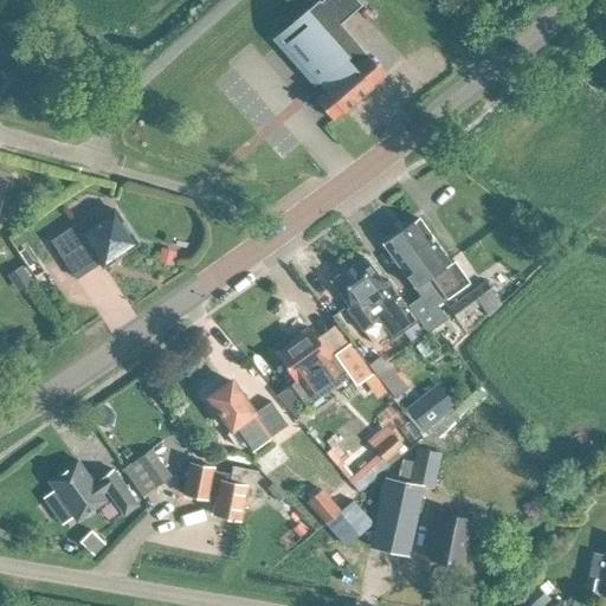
[(318,0),(317,0),(277,36),(322,89),(322,91),(309,102),(328,123),(342,111),(372,86),(371,85),(384,75),(339,23),(361,4),(356,0),(321,0),(321,1),(318,0)]
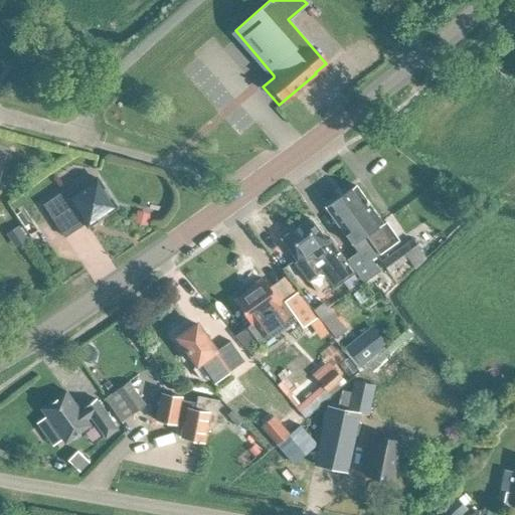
[(114,204),(96,178),(73,193),(69,186),(42,203),(64,236),(84,222),(87,225),(113,208),(114,204)]
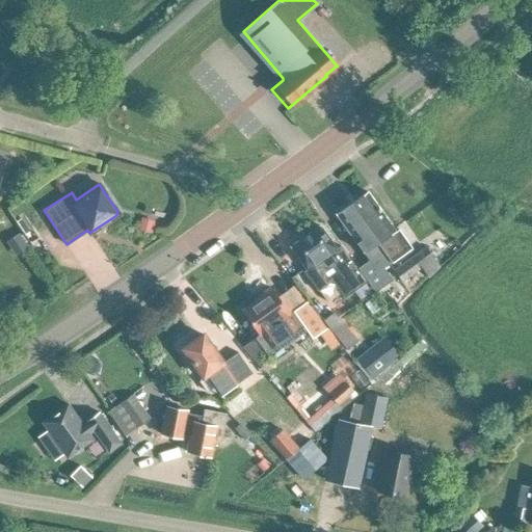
[(357,268),(367,282),(374,291),(386,284),(391,280),(382,267),(409,247),(396,228),(394,230),(367,191),(336,214),(369,260),(357,268)]
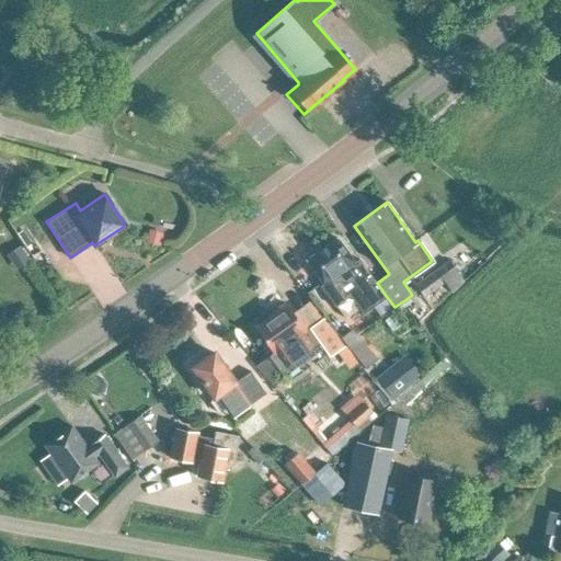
[(33,256),(8,219),(0,225),(0,227),(14,249),(6,254),(15,268),(33,256)]
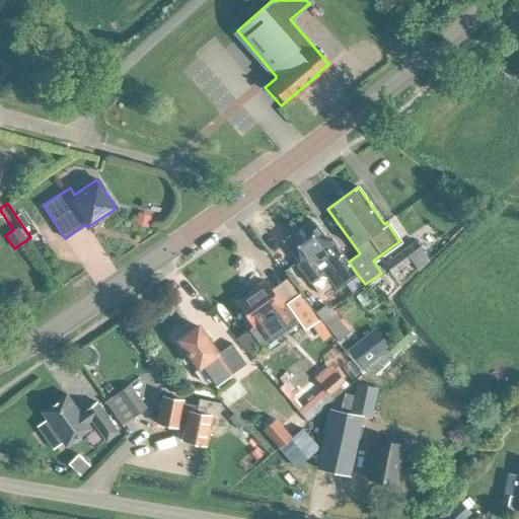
[(150,214),(137,211),(134,224),(147,227),(150,214)]
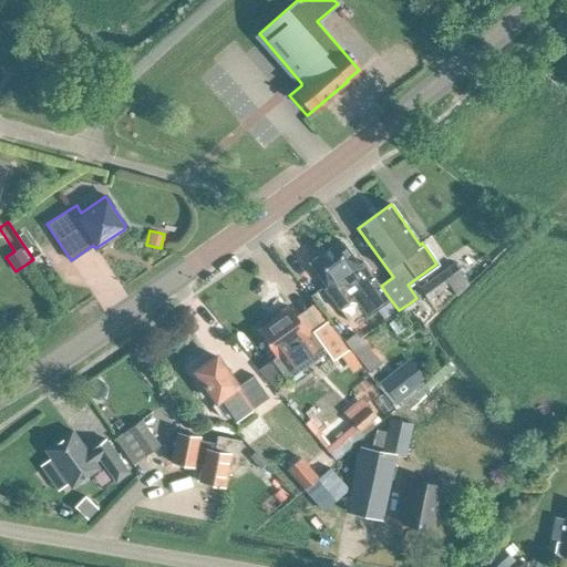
[(391,300),(381,286),(363,260),(358,265),(340,240),(309,263),(326,286),(322,288),(338,310),(351,301),(356,302),(367,318),(391,300)]
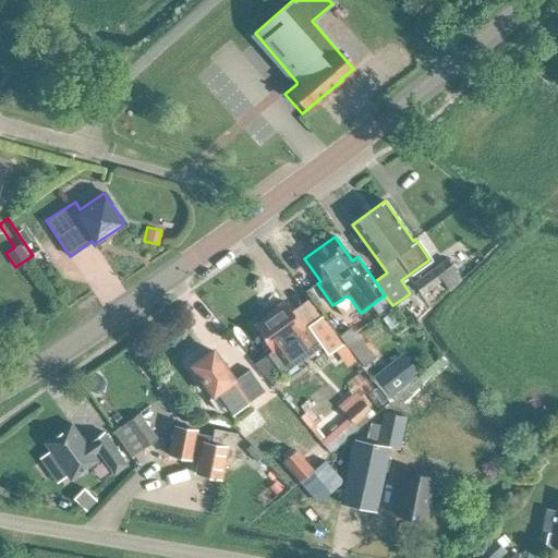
[(447,290),(460,279),(446,258),(411,282),(420,294),(440,280),(447,290)]
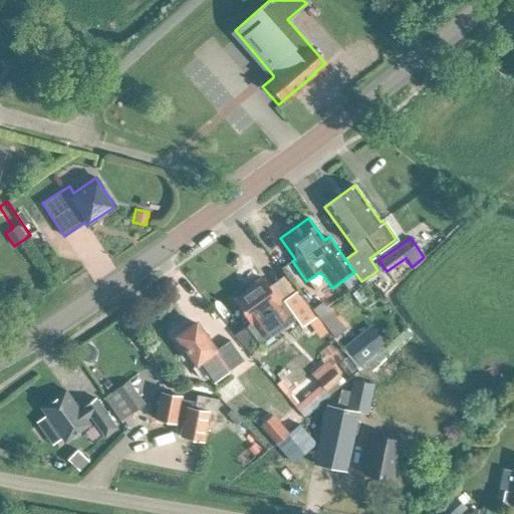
[(260,279),(259,278),(244,288),(246,290),(233,299),(250,322),(246,325),(260,344),(296,319),(301,326),(314,317),(295,290),(279,302),(262,278),(260,279)]
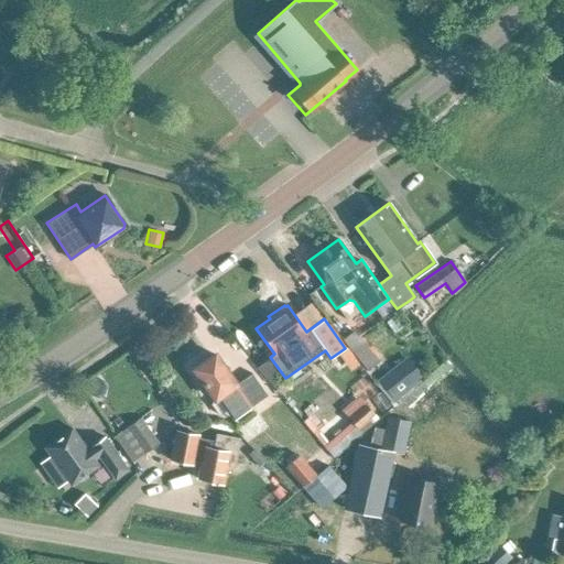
[(393,332),(402,326),(393,315),(386,321),(393,332)]
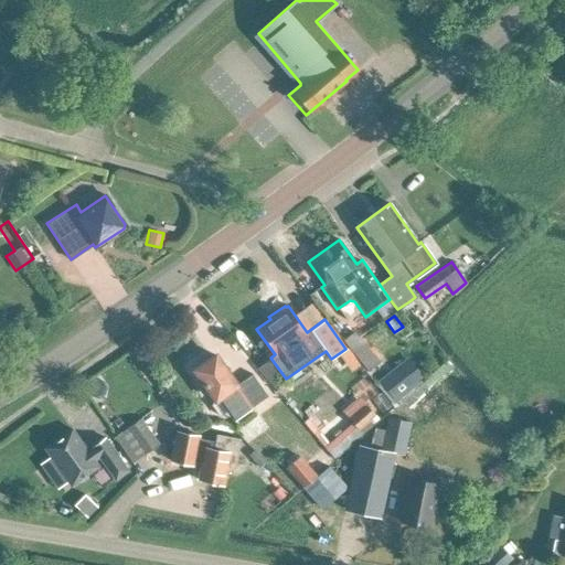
[(369,371),(380,361),(365,344),(354,353),(369,371)]
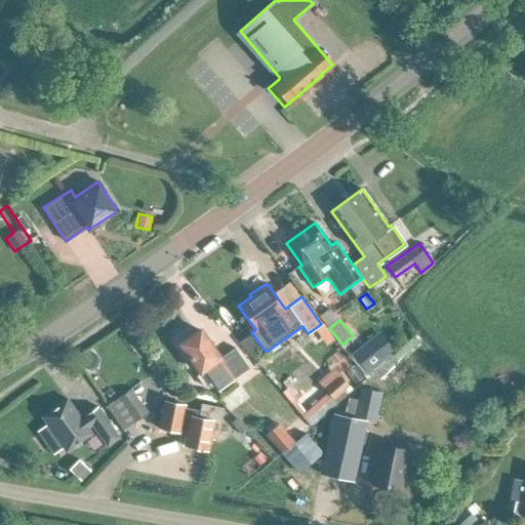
[(200,329),(180,344),(200,371),(195,375),(204,387),(209,382),(216,392),(248,368),(234,347),(219,357),(200,329)]
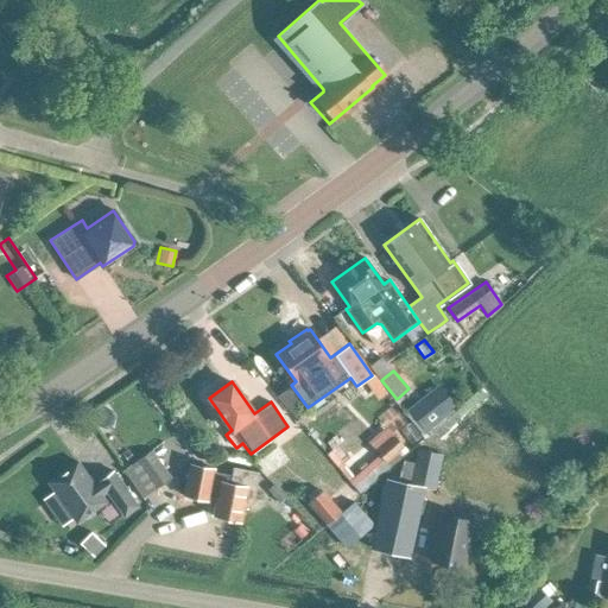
[(456,406),(438,384),(407,410),(425,431),(456,406)]
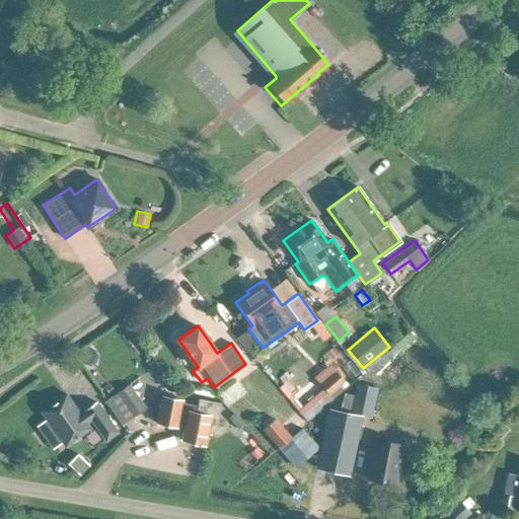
[(328,395),(344,382),(336,371),(319,384),(328,395)]
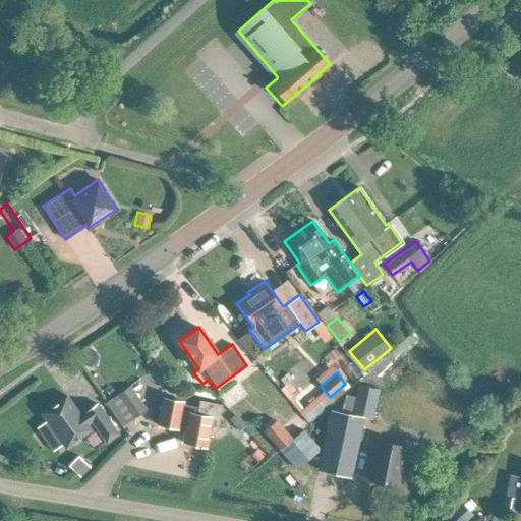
[(372,419),(379,390),(357,385),(355,397),(346,395),(342,412),(331,410),(317,469),(350,476),(363,417),(372,419)]
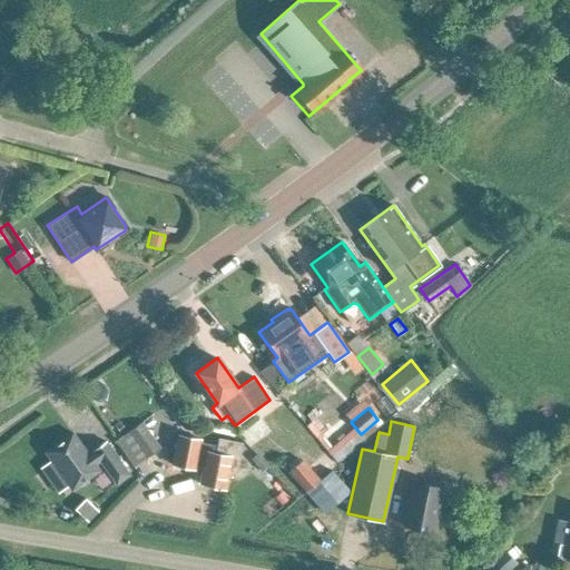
[(133,467),(160,448),(143,422),(115,441),(133,467)]
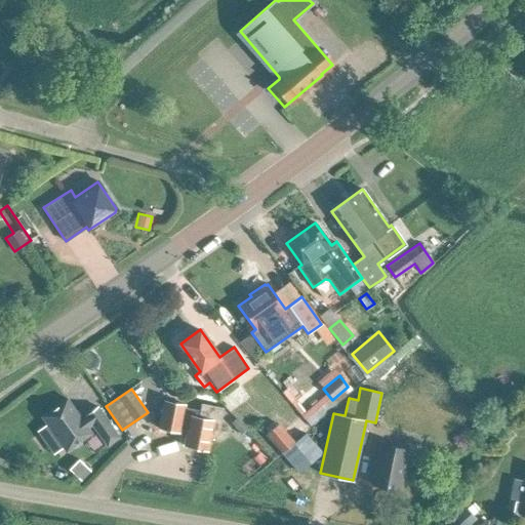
[(86,436),(77,421),(80,419),(80,418),(66,399),(42,415),(56,436),(67,449),(86,436)]
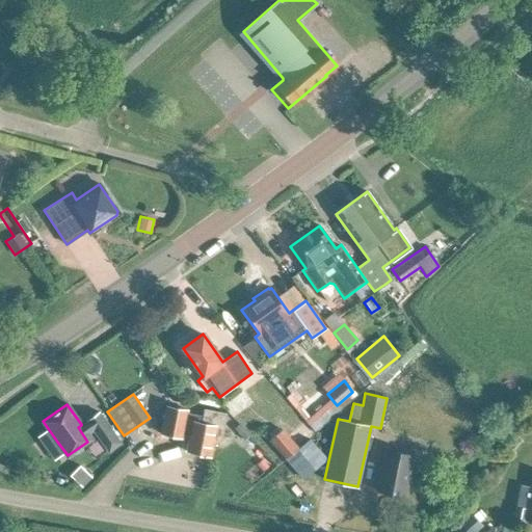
[(202,416),(186,413),(187,410),(165,406),(160,433),(181,437),(182,435),(189,436),(187,451),(209,456),(212,439),(220,441),(225,413),(204,408),(202,416)]
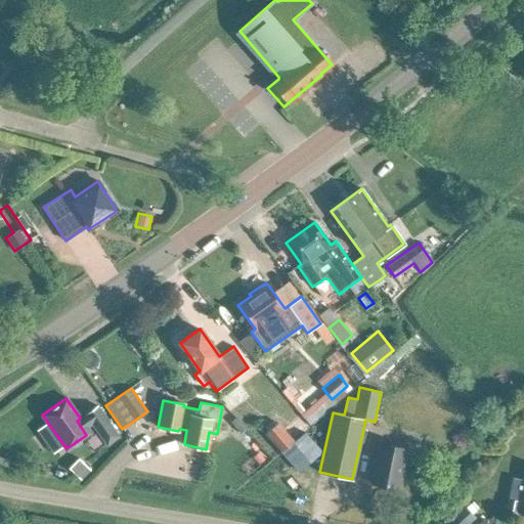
[(77,421),(86,435),(91,431),(88,426),(91,424),(105,444),(118,436),(103,413),(97,405),(85,415),(80,418),(80,419),(77,421)]
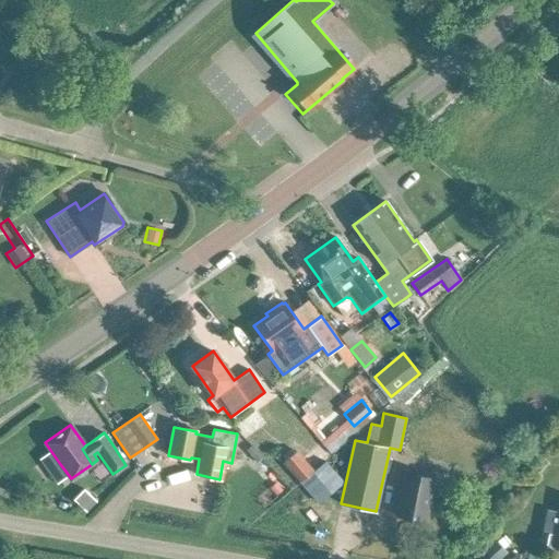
[(312,470),(296,452),(295,451),(282,462),(299,482),(305,476),(312,470)]
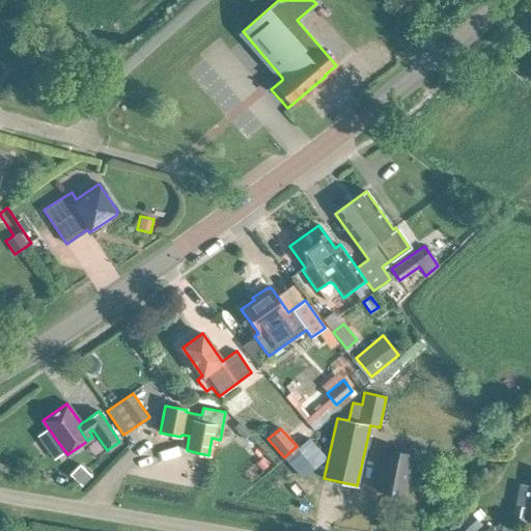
[(514,451),(522,442),(515,436),(507,445),(514,451)]
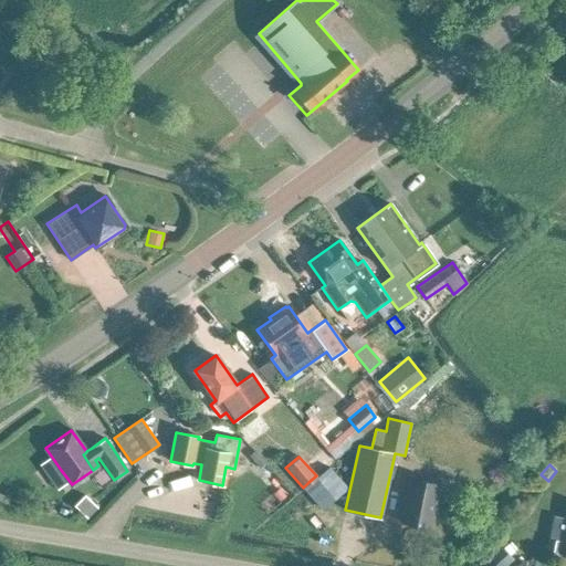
[(303,488),(322,511),(347,489),(328,467),(317,478),(316,475),(308,482),(303,488)]
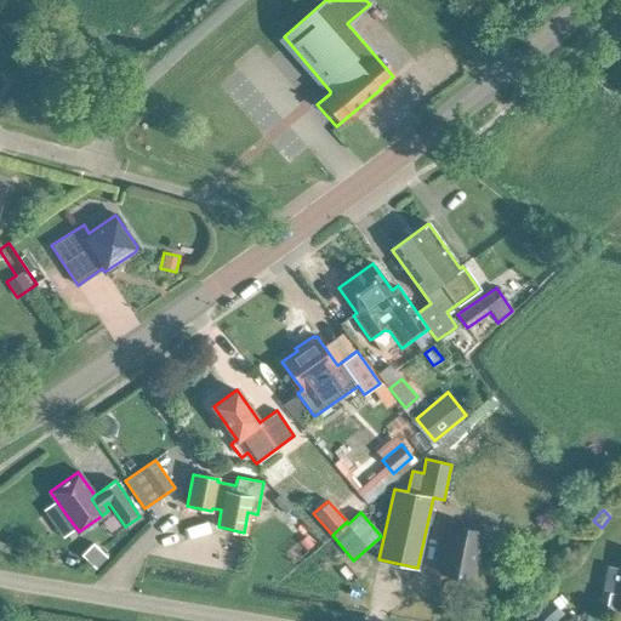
[(471,579),(482,531),(449,525),(439,573),(471,579)]
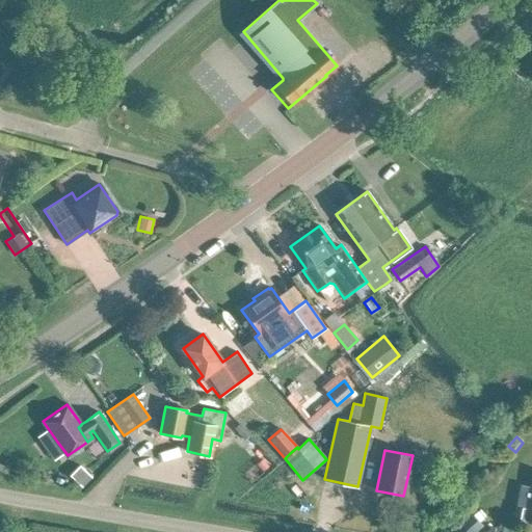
[(531,486),(520,484),(515,505),(530,508),(528,522),(531,522),(531,486)]
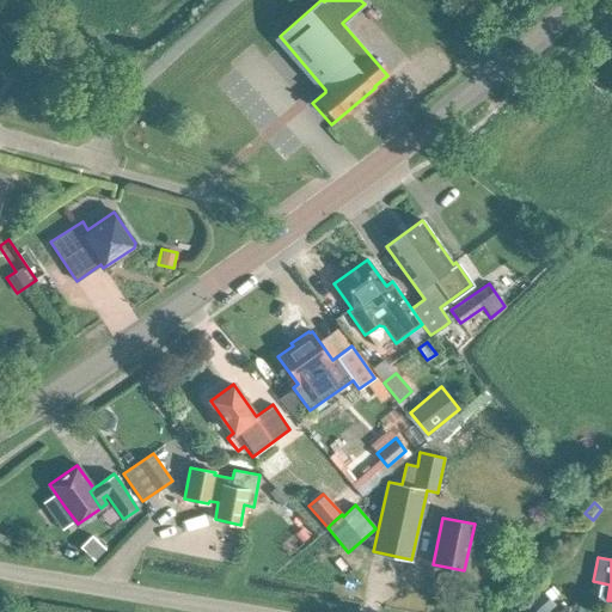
All buildings are outlined.
